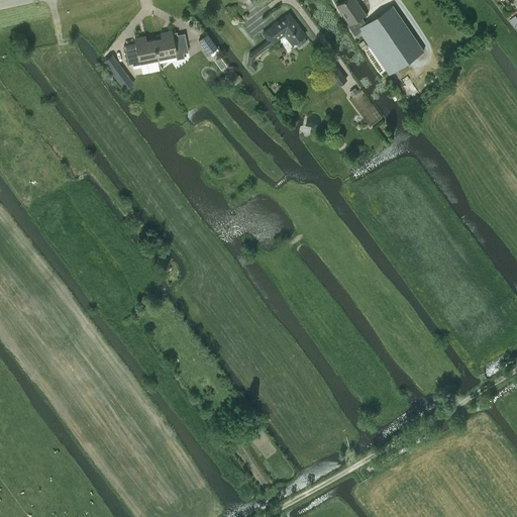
[(359,31),(362,33),(366,31),(363,26),(366,23),(360,15),(365,14),(354,0),(342,0),(336,4),(349,22),(346,24),(354,35),(359,31)]
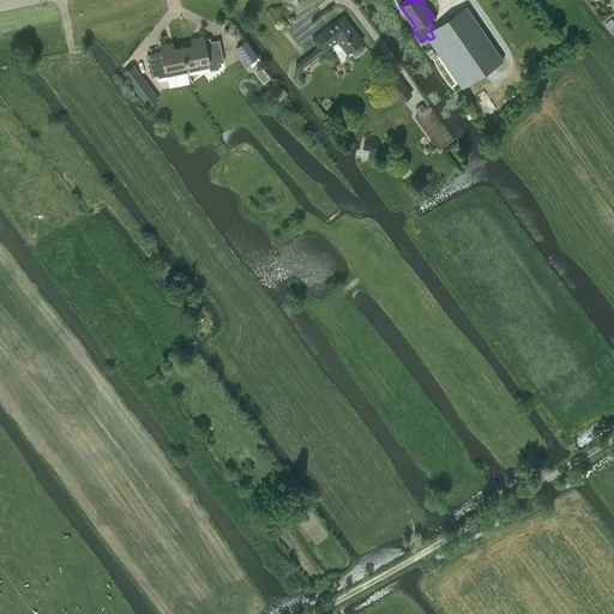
[(434,28),(431,31),(434,37),(429,40),(462,88),(503,60),(467,6),(434,28)]
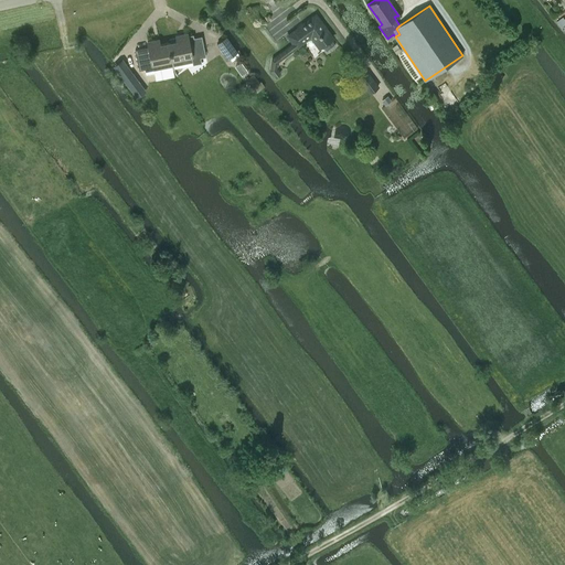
[(316,14),(288,35),(294,43),(297,46),(311,36),(320,48),(322,46),(326,52),(336,45),(331,39),(332,38),(316,14)]
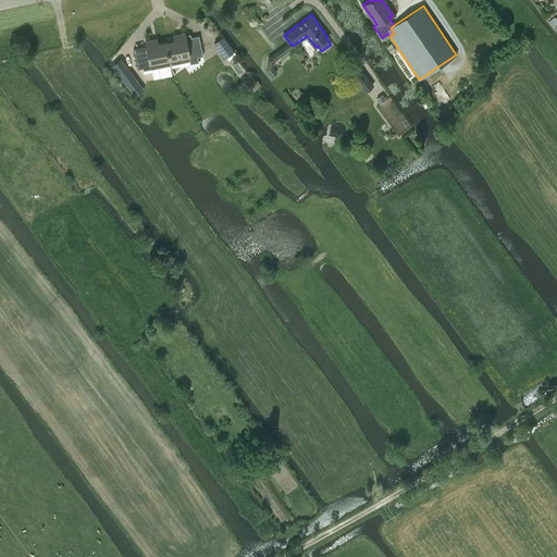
[(165,42),(165,44),(169,59),(170,64),(189,61),(190,64),(198,62),(197,57),(202,56),(198,36),(190,37),(190,34),(185,35),(185,34),(184,33),(176,35),(177,39),(165,42)]
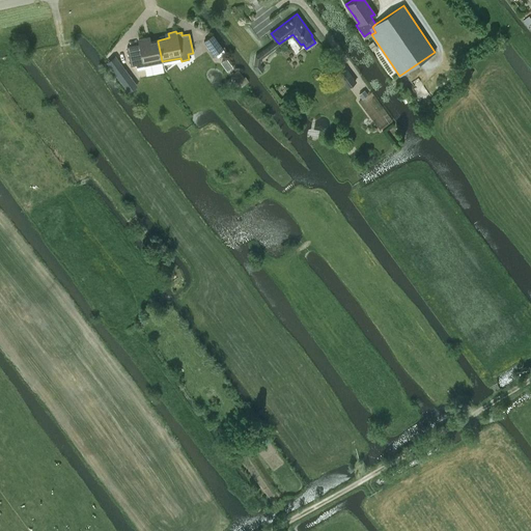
[(213,35),(203,42),(214,55),(222,49),(213,35)]
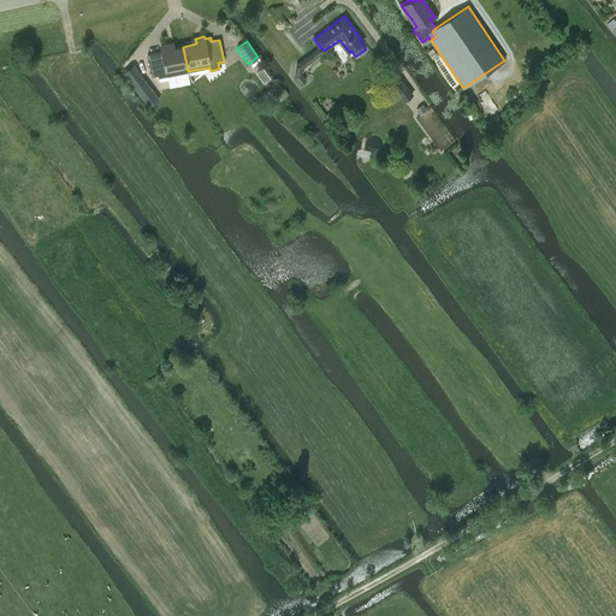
[(167,76),(188,71),(187,65),(183,48),(183,47),(170,49),(169,43),(160,46),(161,51),(147,54),(152,76),(158,75),(159,81),(167,80),(167,76)]
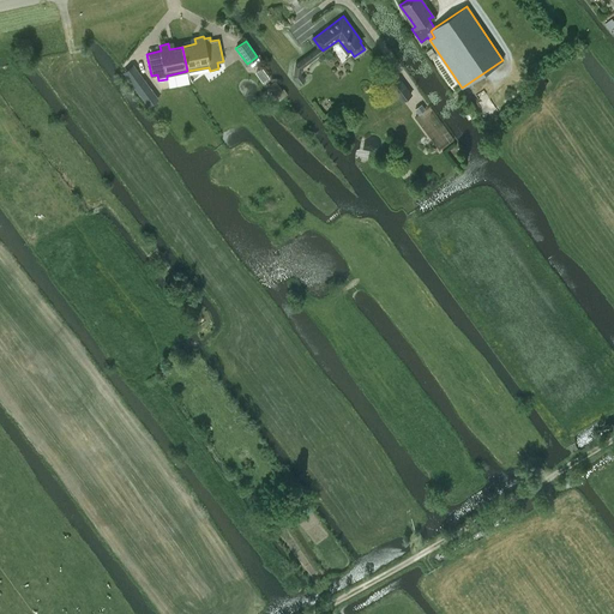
[(432,48),(426,52),(431,59),(437,55),(432,48)]
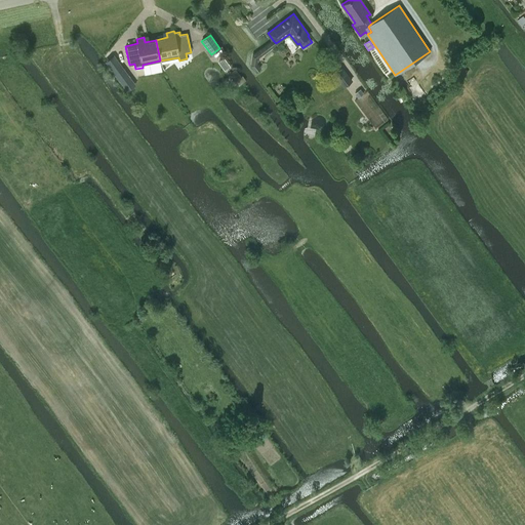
[(252,54),(251,65),(256,71),(260,68),(257,63),(258,56),(272,46),(269,42),(252,54)]
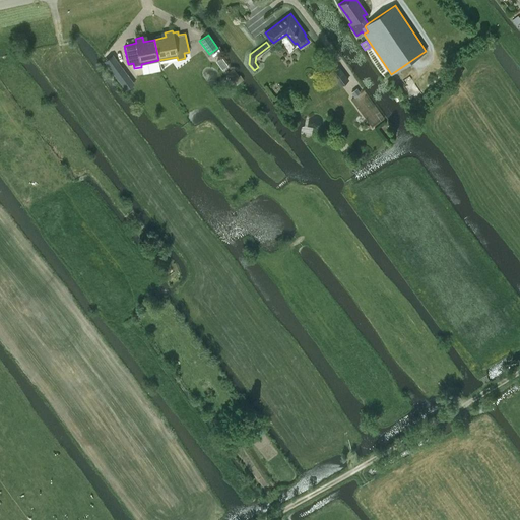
[(120,81),(128,75),(119,62),(111,69),(120,81)]
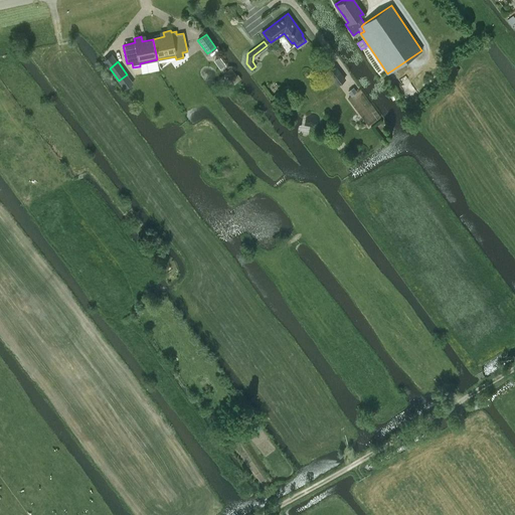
[(454,62),(447,68),(452,75),(459,69),(454,62)]
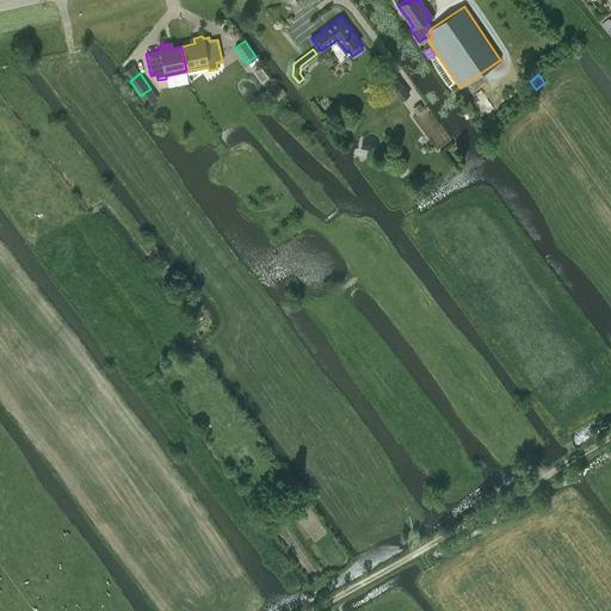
[(284,92),(273,76),(261,85),(272,99),(284,92)]
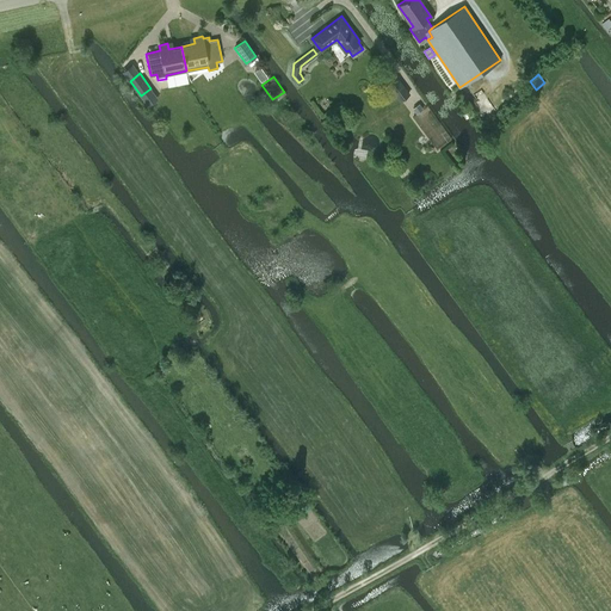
[(401,99),(409,93),(397,79),(389,85),(401,99)]
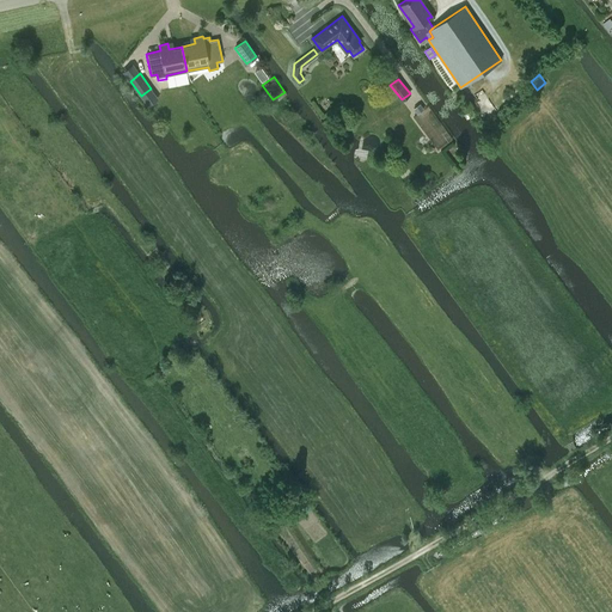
[(412,109),(417,114),(417,115),(424,109),(420,103),(412,109)]
